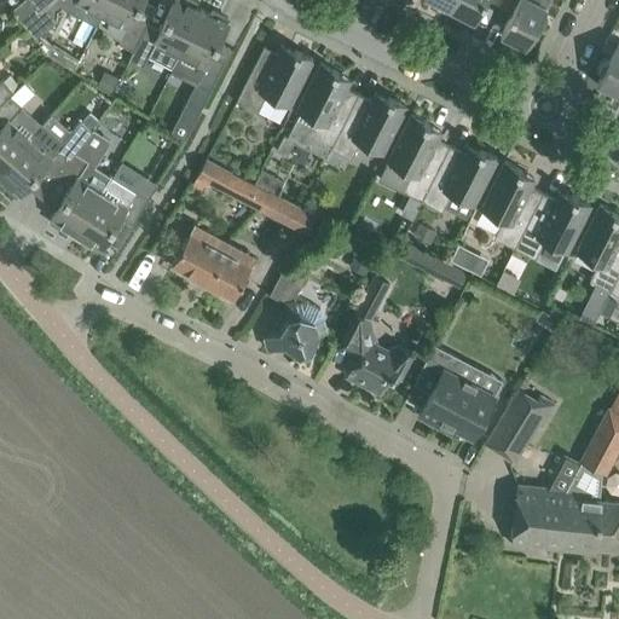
[(57,7),(53,3),(56,0),(22,0),(12,10),(35,38),(36,36),(35,35),(52,23),(56,19),(57,13),(57,7)]
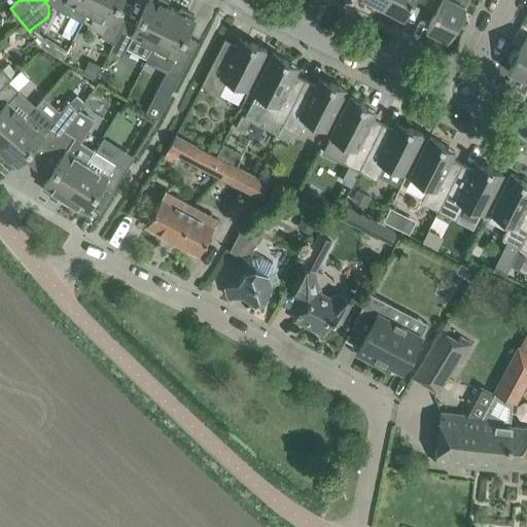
[(85,16),(93,0),(66,0),(61,9),(83,21),(85,16)]
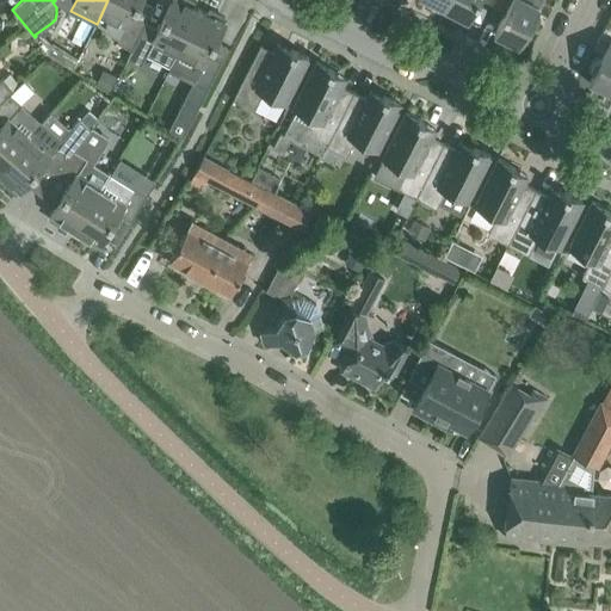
[(131,50),(146,23),(133,16),(140,0),(107,0),(99,19),(109,24),(107,30),(110,36),(115,39),(118,42),(117,43),(131,50)]
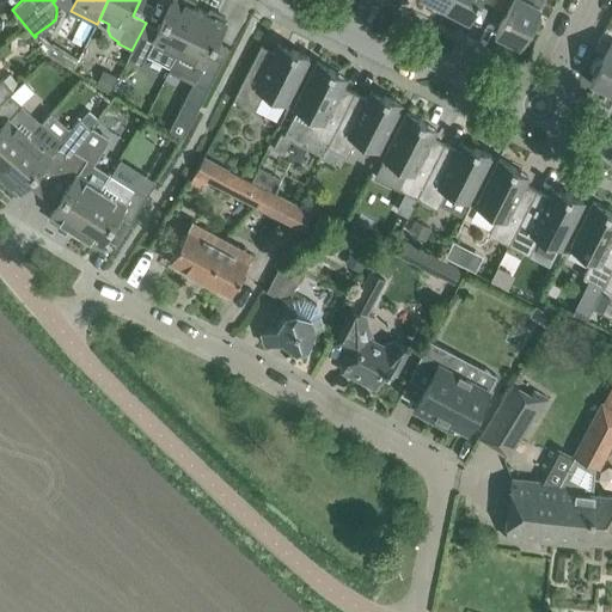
[(172,66),(179,53),(201,10),(193,6),(195,1),(191,0),(172,0),(158,29),(146,23),(132,50),(146,57),(148,54),(172,66)]
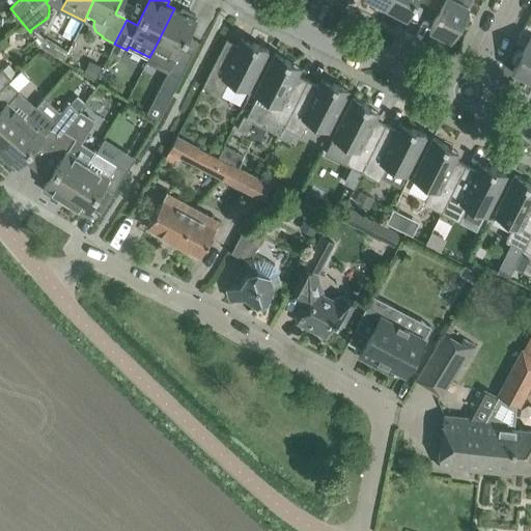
[(389,0),(386,7),(407,19),(416,0),(422,0),(428,2),(427,3),(428,4),(429,0),(389,0)]
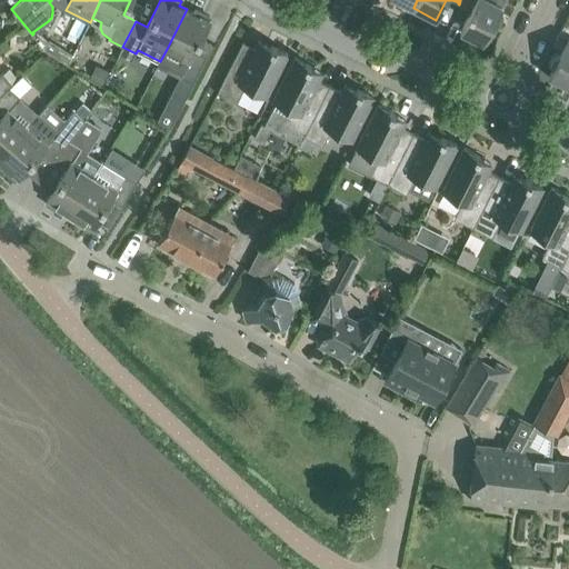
[(483,43),(487,37),(488,38),(492,36),(495,32),(496,28),(495,23),(506,0),(460,0),(459,5),(460,5),(460,3),(471,9),(460,32),(483,43)]
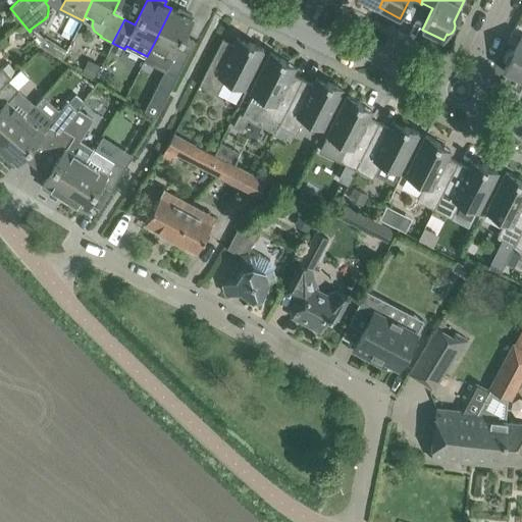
[(159,84),(145,111),(156,118),(169,94),(170,90),(190,52),(178,47),(193,19),(192,18),(193,15),(179,8),(177,11),(171,8),(153,45),(147,56),(167,66),(166,69),(159,84)]
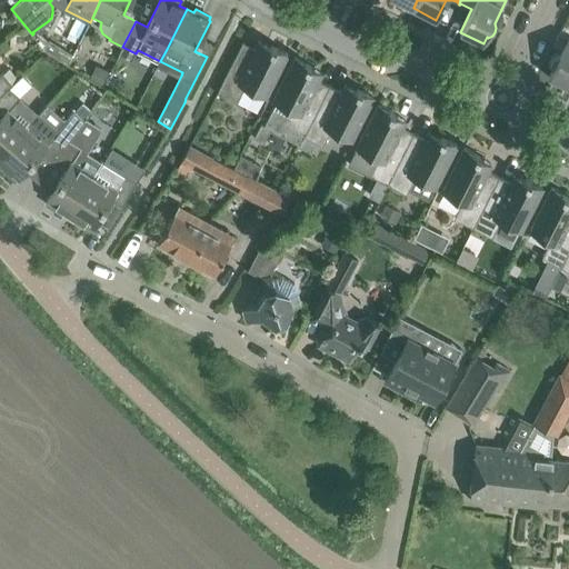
[(49,39),(43,49),(46,51),(67,63),(73,53),(49,39)]
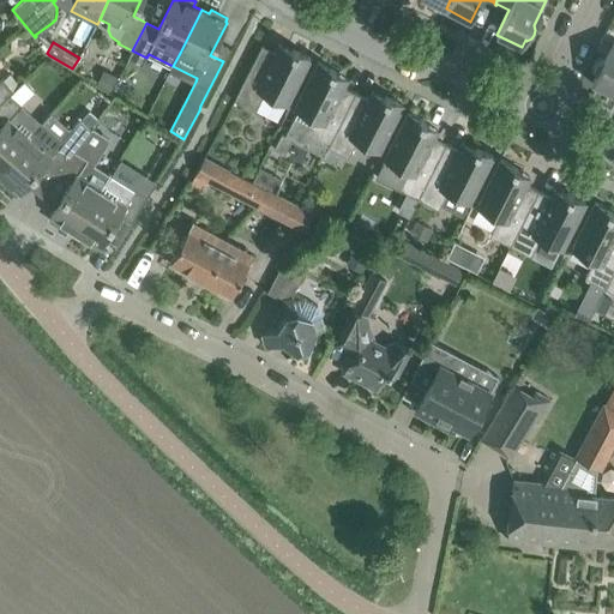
[(613,42),(605,61),(603,60),(600,62),(596,66),(595,71),(596,76),(597,76),(593,83),(613,94),(613,42)]
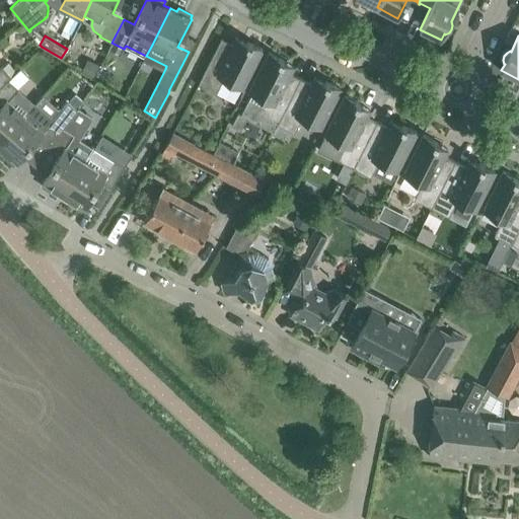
[(236,98),(242,87),(263,48),(247,41),(247,43),(236,36),(233,44),(222,38),(199,84),(216,93),(218,89),(236,98)]
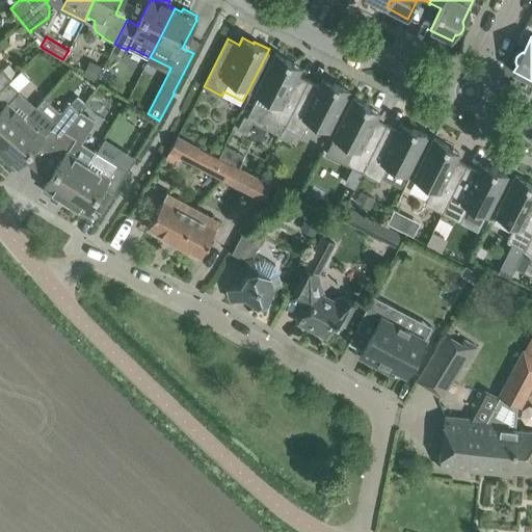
[(281,134),(309,80),(297,75),(301,68),(290,62),(291,60),(275,53),(256,92),(259,95),(247,116),(244,115),(238,128),(247,133),(253,121),(281,134)]
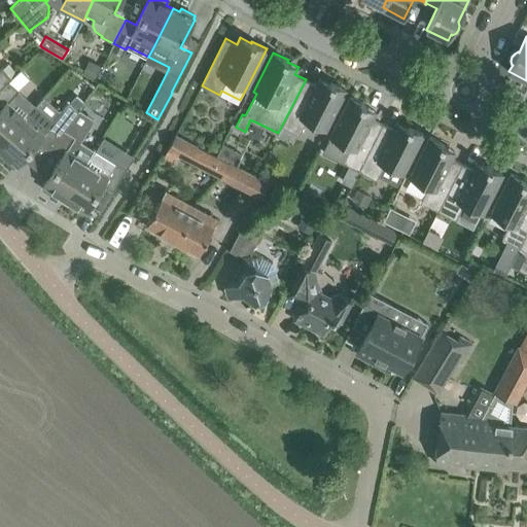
[(93,64),(86,76),(96,80),(101,68),(93,64)]
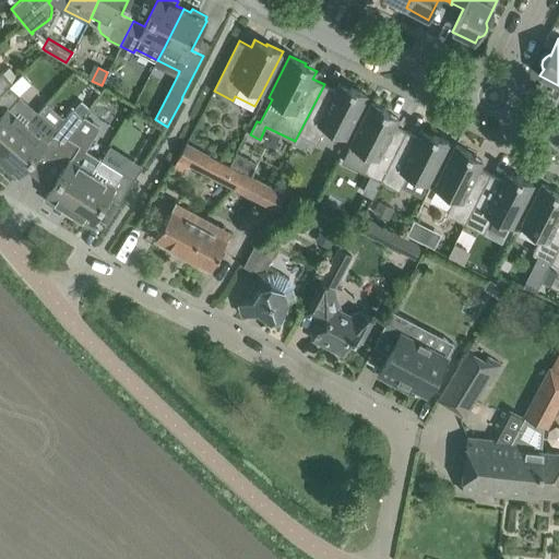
[(3,71),(0,73),(0,94),(12,82),(3,71)]
